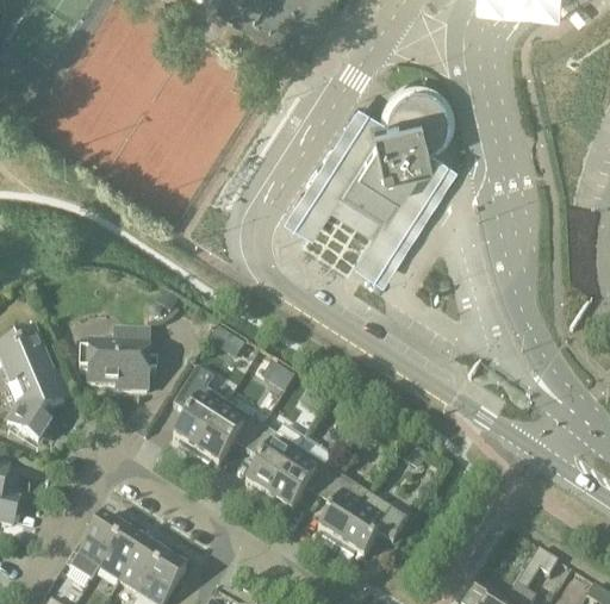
[(249,23),(300,51),(311,32),(310,32),(318,17),(319,17),(321,14),(319,14),(327,1),(328,2),(329,0),(217,0),(216,2),(249,22),(249,23)]
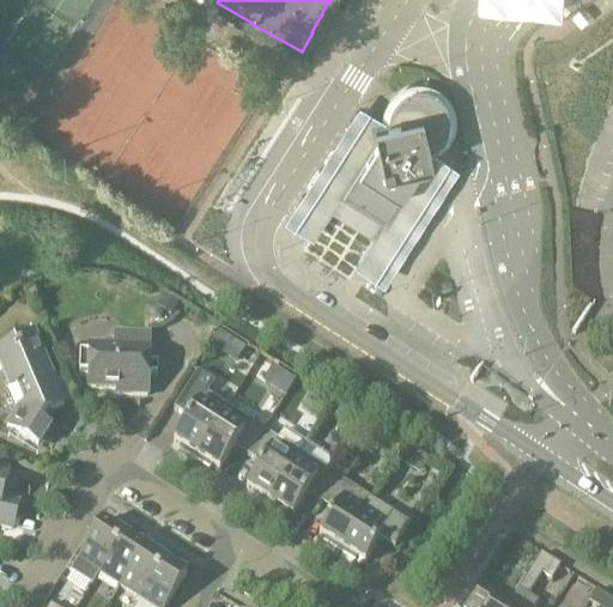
[(431,155),(429,144),(439,138),(447,129),(450,120),(450,109),(447,99),(441,91),(432,85),(422,83),(410,84),(400,89),(393,97),(389,105),(388,116),(375,119),(377,132),(343,186),(384,213),(411,173),(419,159),(431,155)]
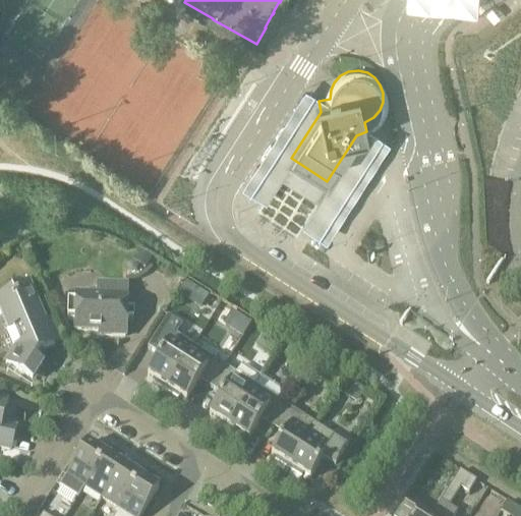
[(389,135),(364,122),(366,131),(356,135),(349,147),(327,181),(291,158),(321,112),(319,101),(330,99),(303,79),(241,179),(266,195),(282,170),(321,194),(304,220),(326,233),(389,135)]
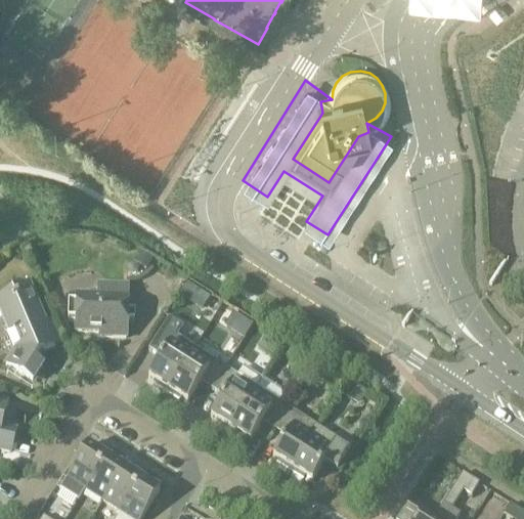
[(134,307),(131,307),(126,307),(127,282),(98,280),(98,293),(77,293),(77,297),(69,297),(68,313),(76,314),(76,328),(100,329),(100,333),(126,334),(126,315),(130,315),(134,315),(134,307)]
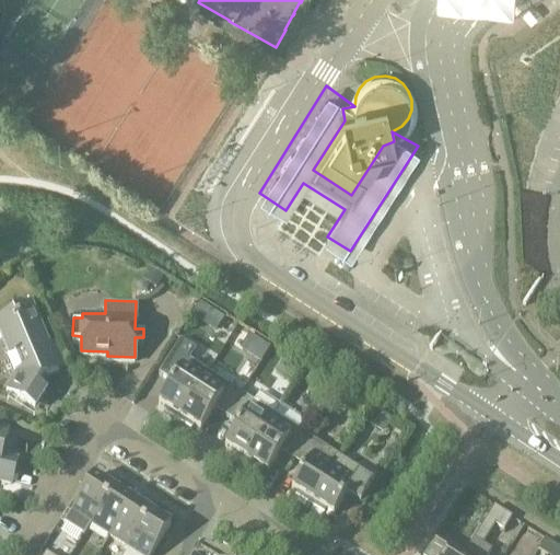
[(0,322),(0,328),(9,349),(13,348),(21,367),(19,370),(16,369),(6,385),(34,404),(45,388),(39,383),(41,373),(58,367),(34,308),(0,322)]
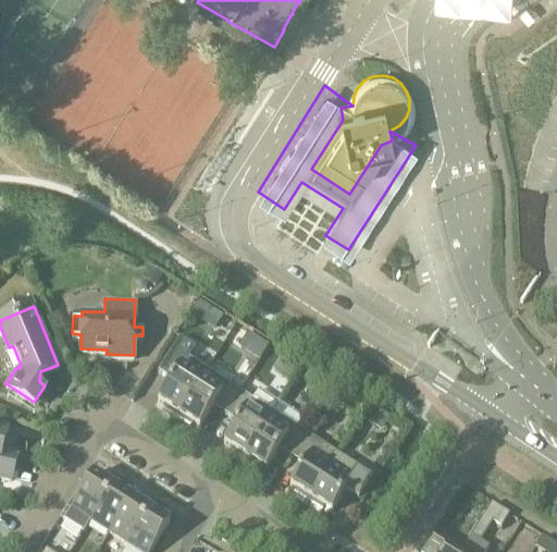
[(178,333),(158,367),(171,376),(157,397),(163,401),(161,405),(175,414),(206,366),(187,354),(195,343),(178,333)]
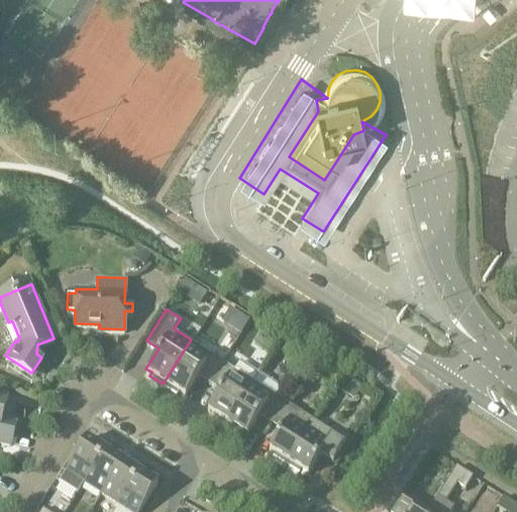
[(191,339),(163,384),(177,393),(179,389),(185,393),(197,373),(208,381),(222,359),(191,339)]
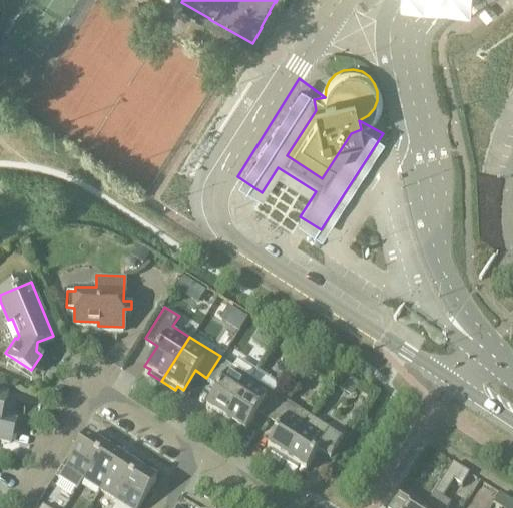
[(217,385),(205,404),(211,408),(209,411),(222,420),(250,376),(255,367),(238,356),(232,364),(220,356),(206,378),(217,385)]
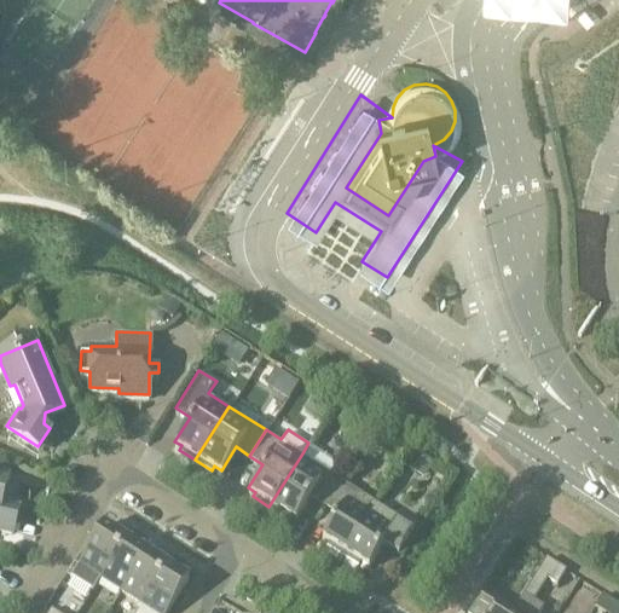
[(302,454),(268,507),(284,516),(287,513),(294,518),(310,493),(323,502),(339,476),(330,470),(336,461),(308,443),(302,454)]
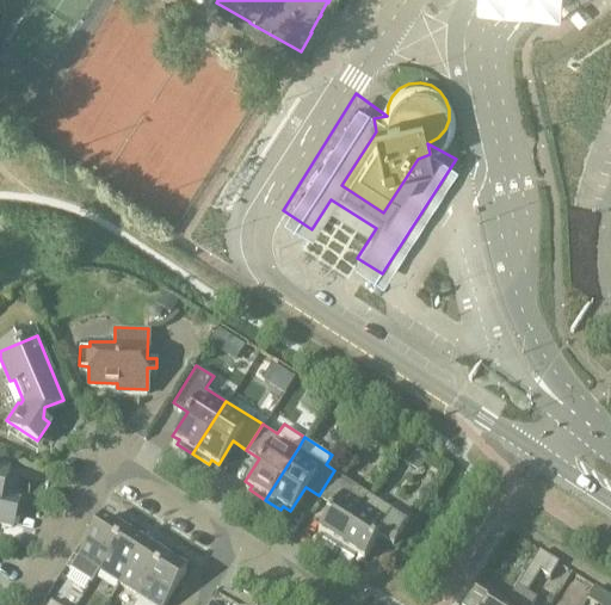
[(408,442),(400,455),(418,465),(426,454),(408,442)]
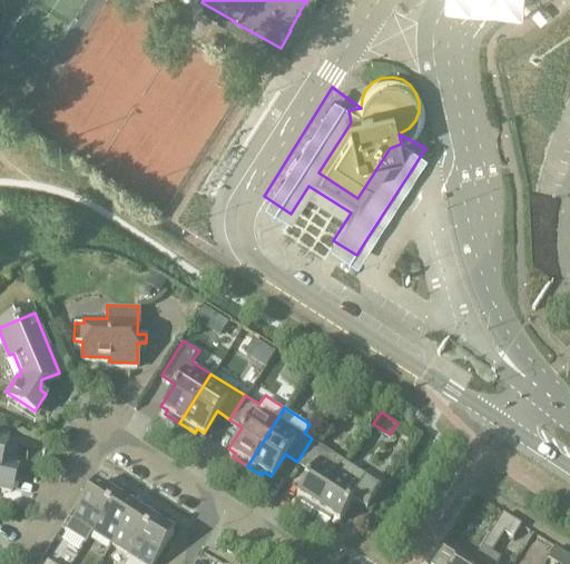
[(0,457),(6,436),(0,435),(0,484),(10,487),(16,464),(0,458),(0,457)]
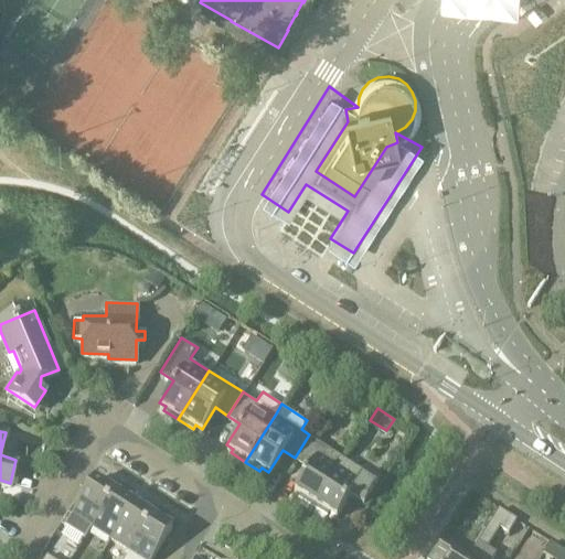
[(307,465),(294,487),(300,492),(298,495),(312,504),(343,455),(309,434),(295,458),(307,465)]
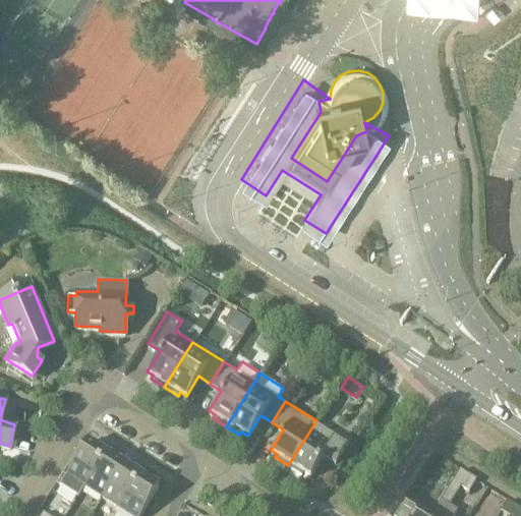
[(316,420),(288,465),(301,474),(303,470),(309,474),(323,455),(335,462),(348,441),(316,420)]
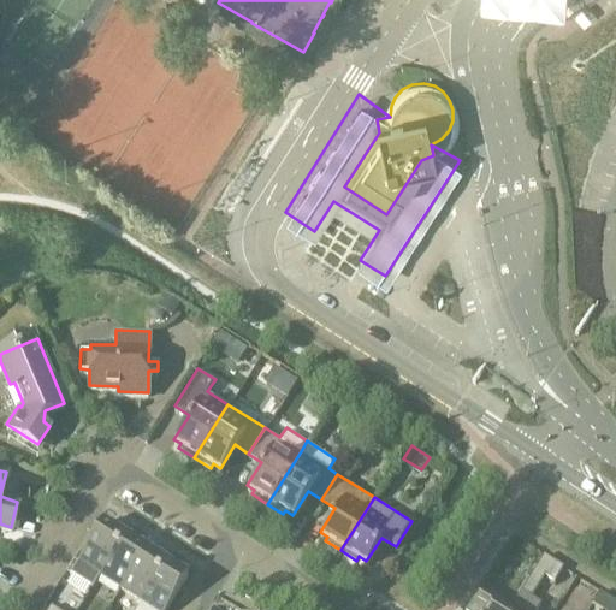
[(77,558),(70,570),(92,584),(99,572),(126,528),(112,520),(110,523),(102,519),(77,558)]
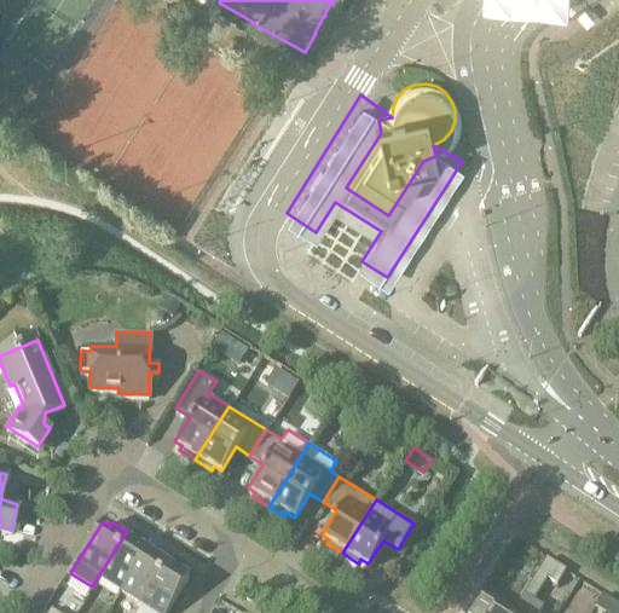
[(127,531),(99,574),(120,588),(145,548),(139,544),(142,541),(127,531)]
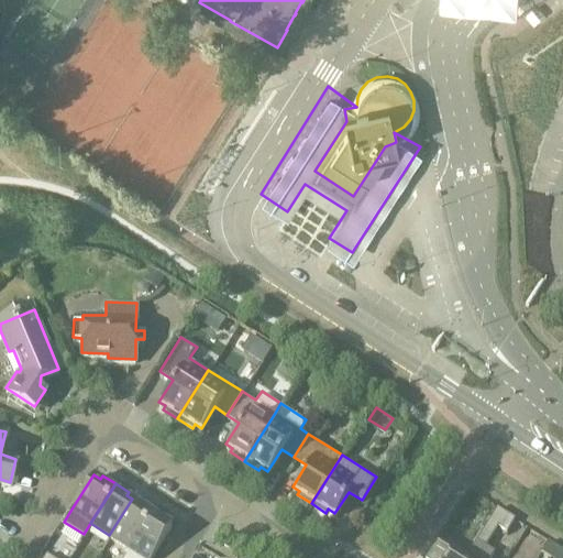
[(132,499),(109,535),(129,547),(154,507),(141,500),(139,503),(132,499)]
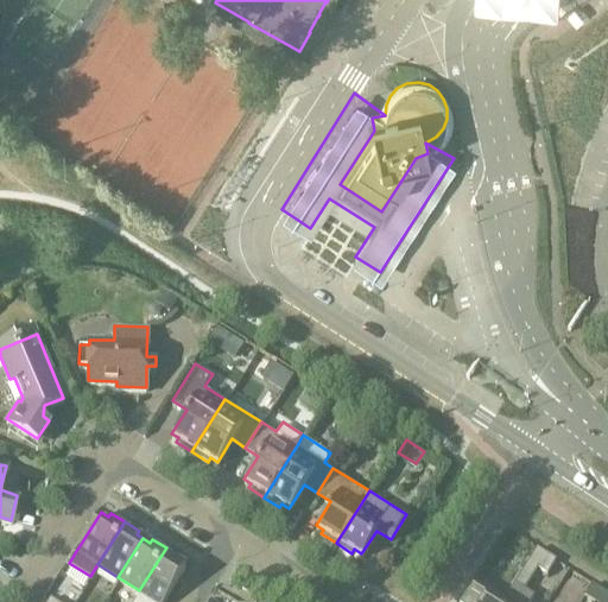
[(512,601),(524,585),(536,565),(545,550),(536,544),(502,597),(474,580),(458,601),(512,601)]
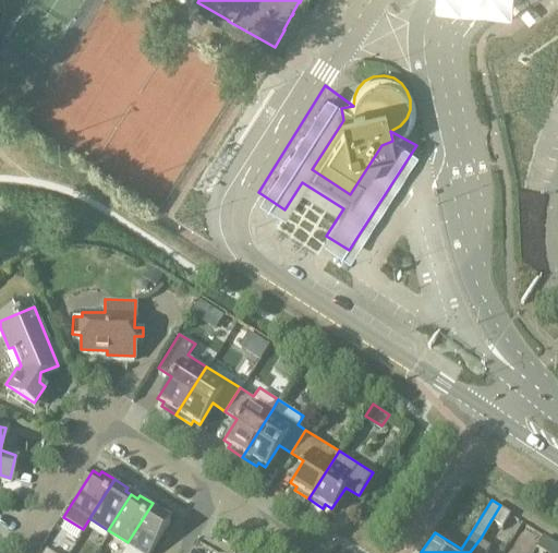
[(153,503),(128,542),(144,552),(147,552),(170,519),(162,515),(165,511),(153,503)]
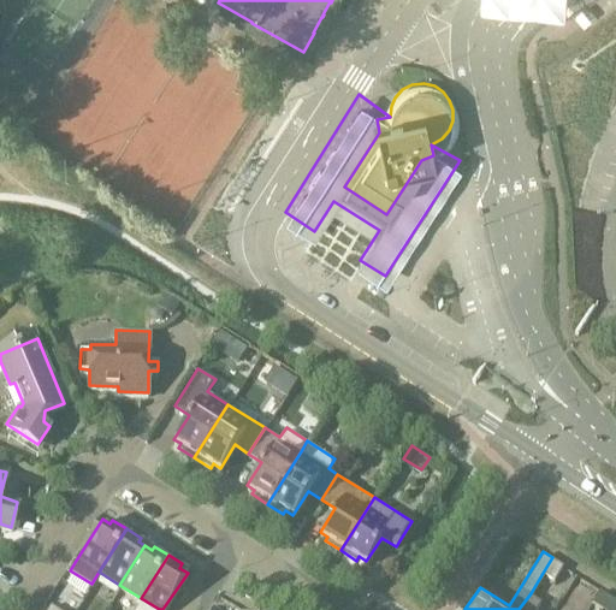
[(552,557),(543,573),(554,579),(562,564),(552,557)]
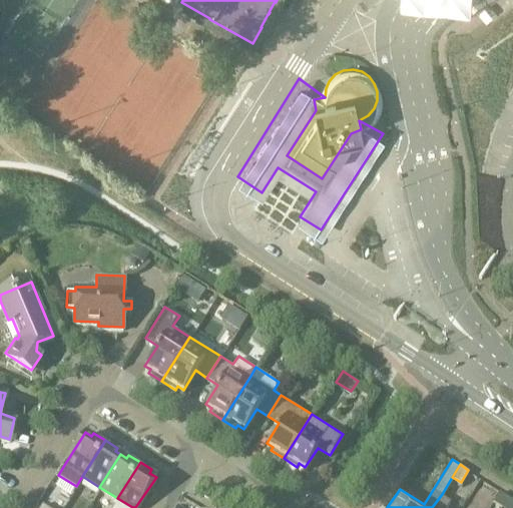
[(442,494),(432,507),(444,507),(450,499),(442,494)]
